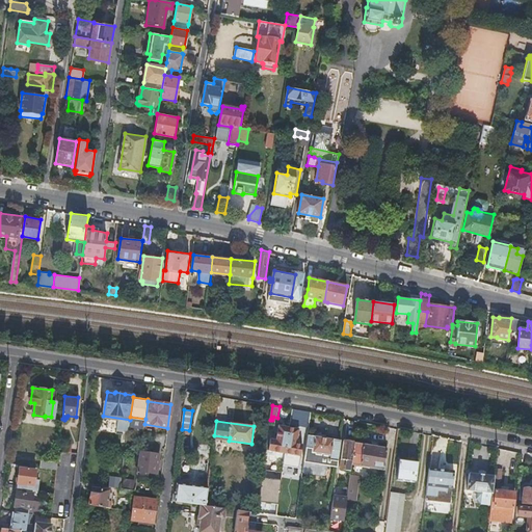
[(268,456),(284,458),(285,450),(289,427),(280,425),(277,434),(271,433),(270,441),(269,450),(268,456)]
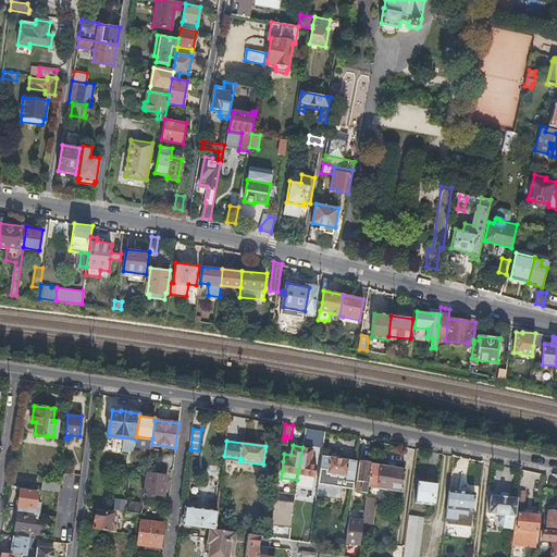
[(313,449),(302,447),(298,471),(297,480),(305,481),(305,487),(313,489),(317,465),(311,463),(313,449)]
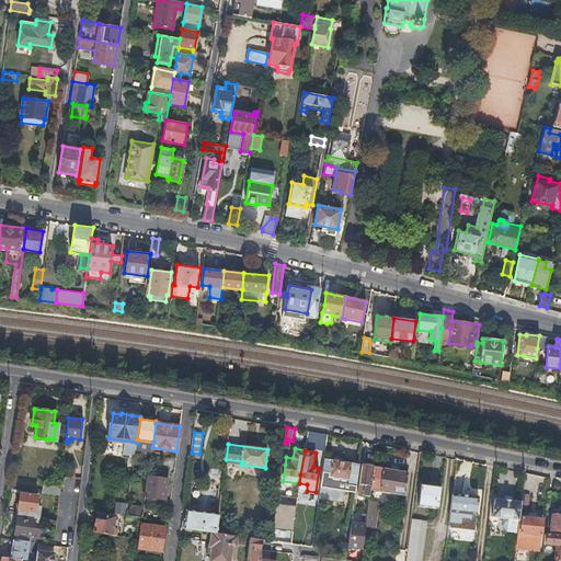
[(332,460),(324,459),(323,471),(321,487),(356,491),(359,464),(332,460)]
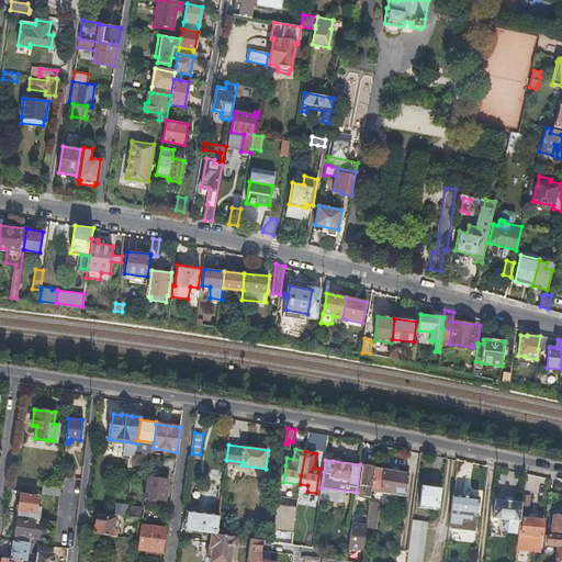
[(374,468),(374,467),(363,464),(359,495),(370,497),(371,491),(374,468)]
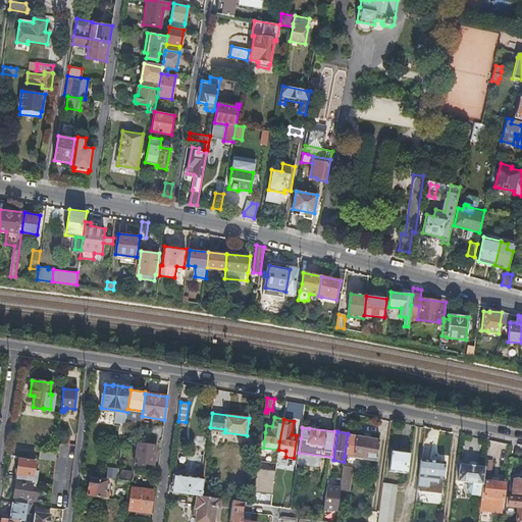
[(57,441),(68,444),(69,435),(58,433),(57,441)]
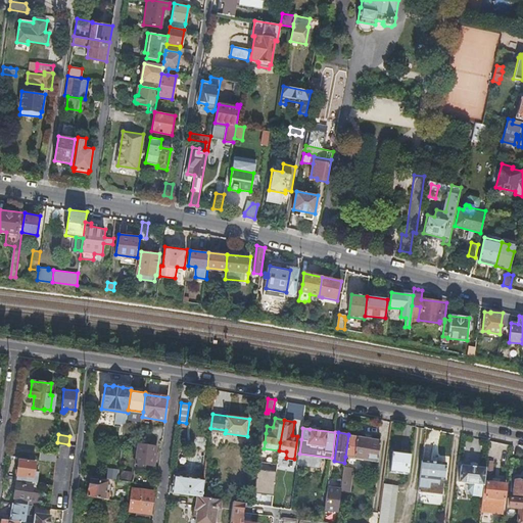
[(381,440),(348,435),(345,457),(378,462),(381,440)]
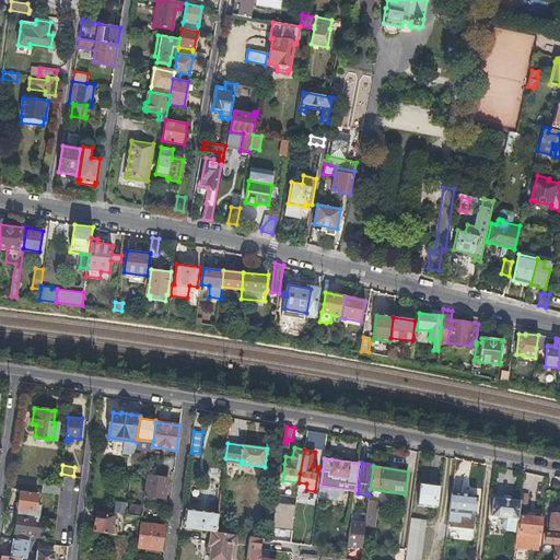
[(167,478),(148,476),(146,496),(165,498),(165,492),(168,492),(170,485),(166,483),(167,478)]
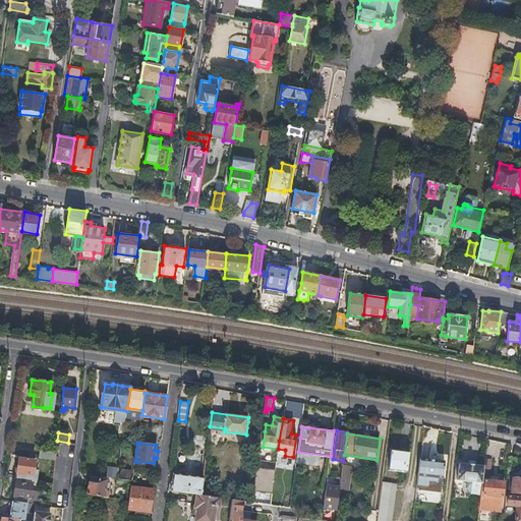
[(39,457),(55,459),(56,451),(41,449),(39,457)]
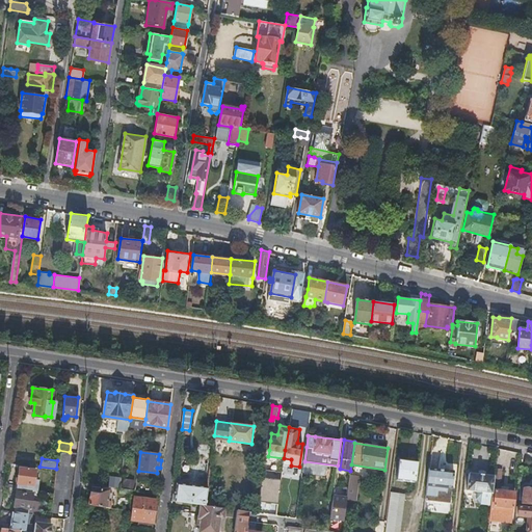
[(419,461),(400,458),(397,479),(416,482),(419,461)]
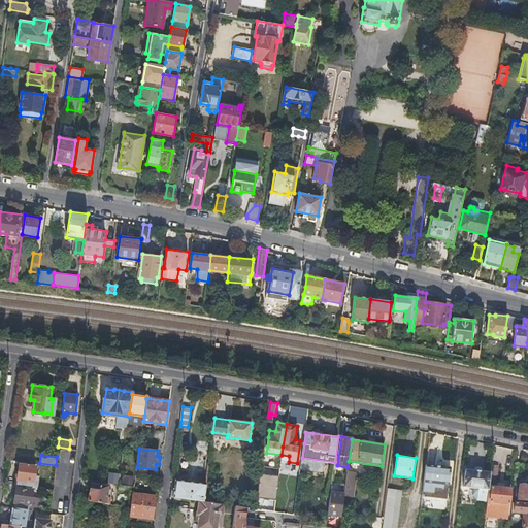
[(17,479),(37,481),(37,476),(33,475),(34,466),(19,464),(17,479)]
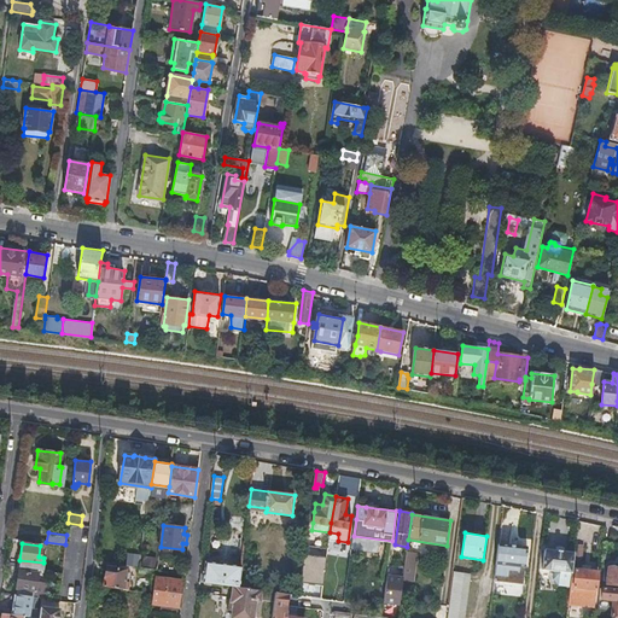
[(528,548),(499,543),(494,581),(523,584),(528,548)]
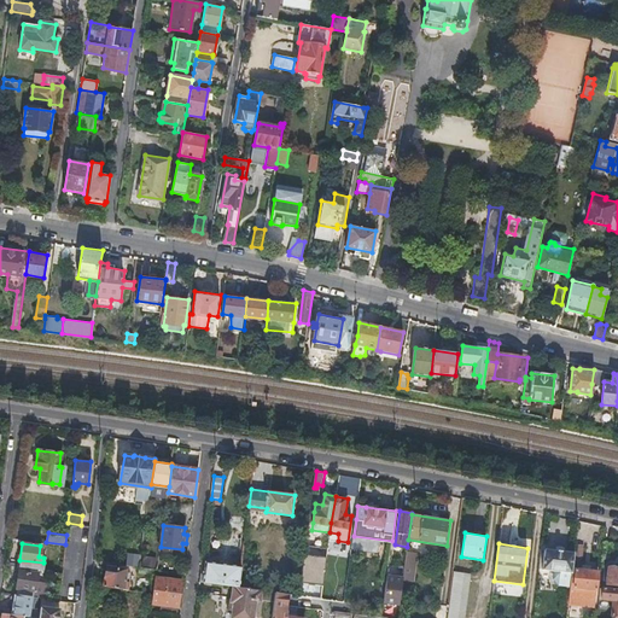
[(572,569),(575,553),(546,549),(543,569),(554,570),(554,578),(560,584),(571,587),(572,569)]
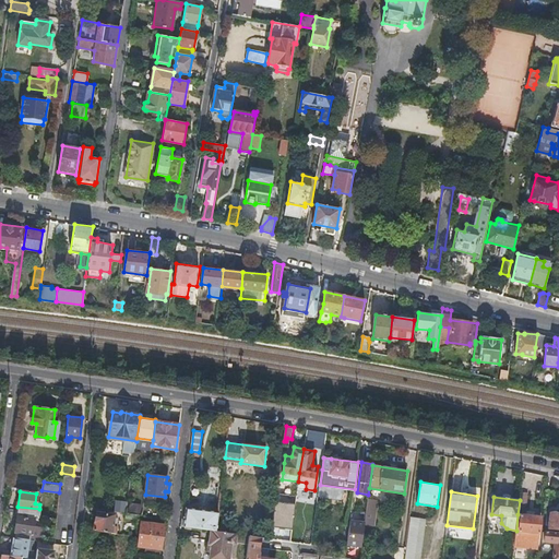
[(367,503),(365,524),(373,525),(377,500),(368,499),(367,503)]
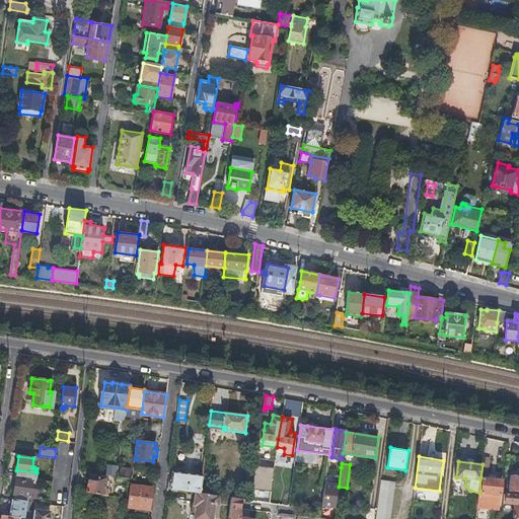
[(108,464),(107,474),(115,475),(117,466),(108,464)]
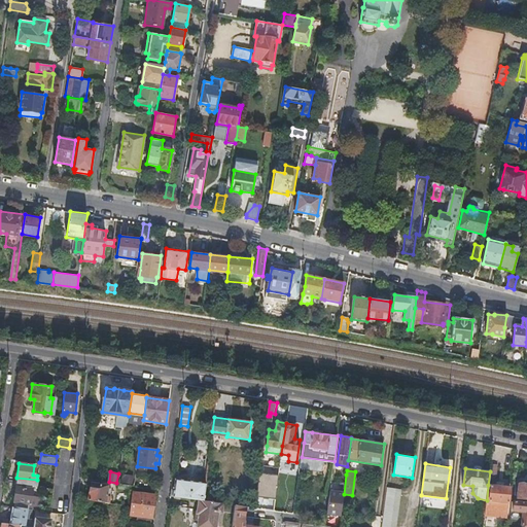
[(279,476),(259,472),(256,495),(276,498),(279,476)]
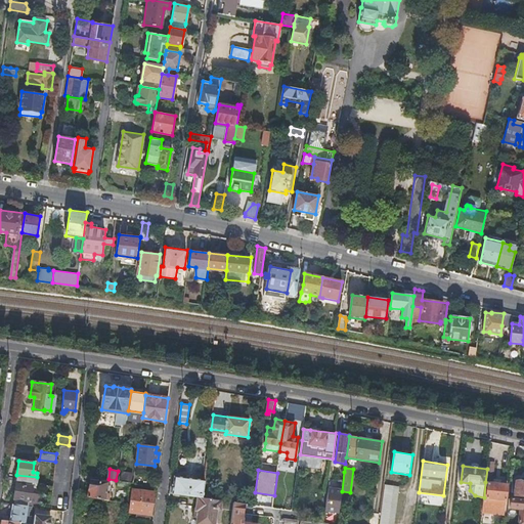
[(120,479),(131,481),(133,473),(122,471),(120,479)]
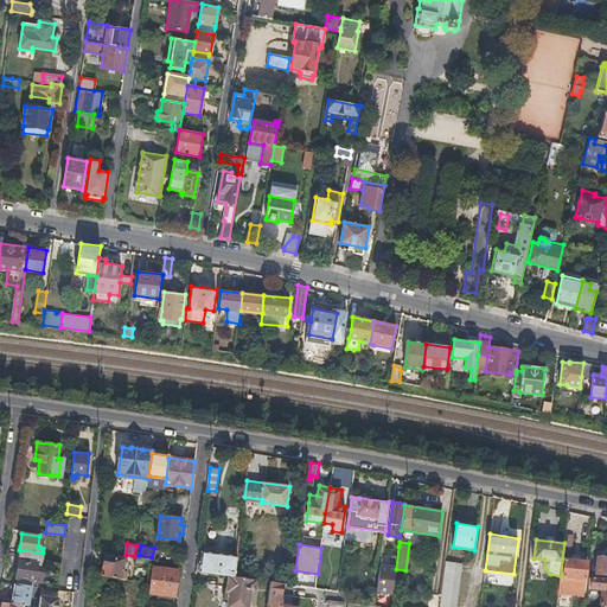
[(202,551),(199,572),(229,576),(234,576),(237,556),(202,551)]
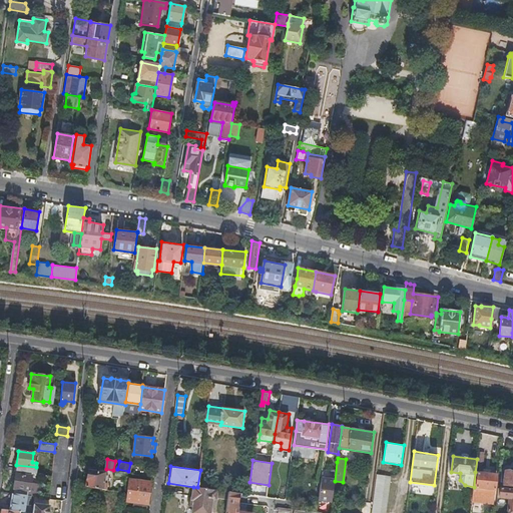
[(88,470),(86,486),(106,490),(107,483),(103,482),(105,472),(88,470)]
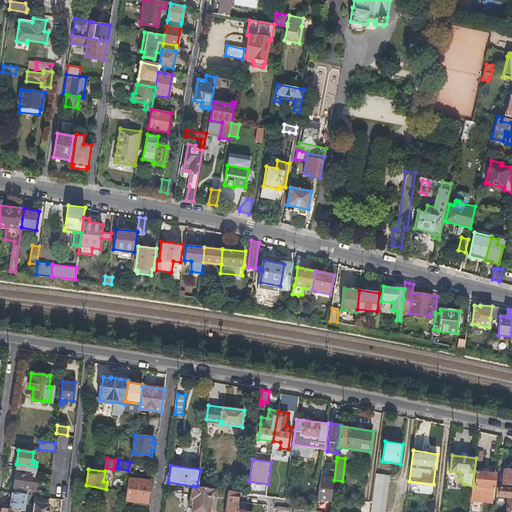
[(128,471),(116,469),(115,469),(114,475),(118,476),(118,478),(127,479),(128,471)]
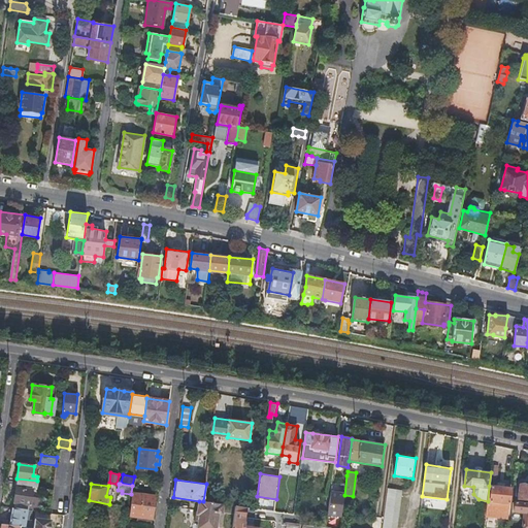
[(512,488),(489,486),(488,501),(487,510),(484,527),(489,527),(492,502),(509,504),(512,488)]
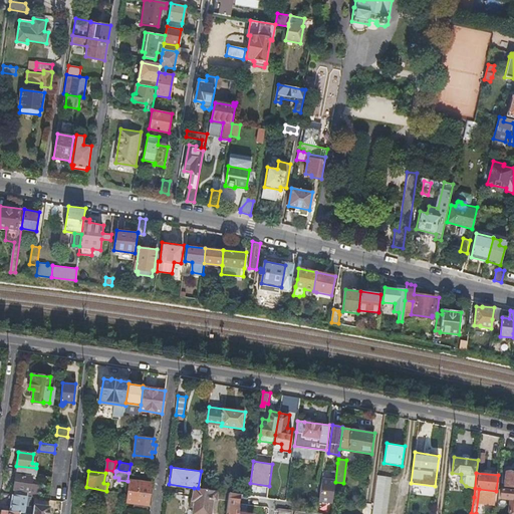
[(513,473),(506,473),(505,486),(513,487),(513,473)]
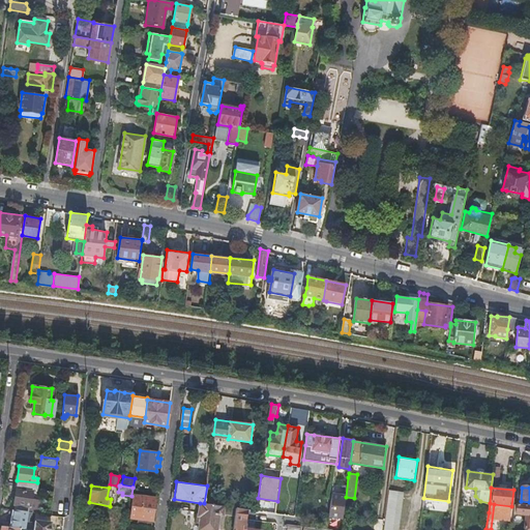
[(399,529),(404,491),(389,489),(385,519),(383,529),(399,529)]
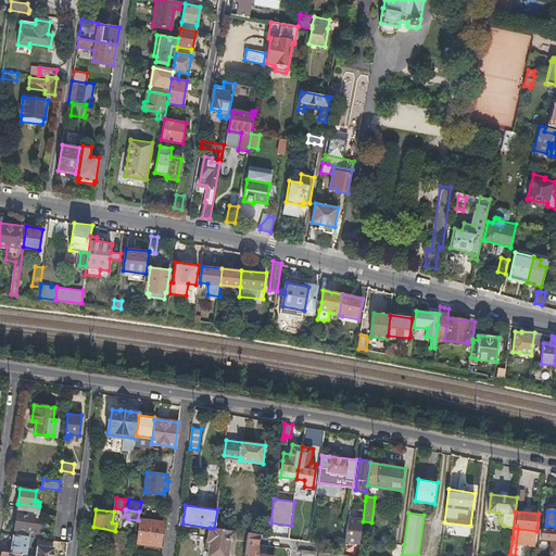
[(16,529),(15,535),(28,536),(30,536),(37,538),(41,539),(42,523),(33,522),(34,516),(16,514),(14,529),(16,529)]
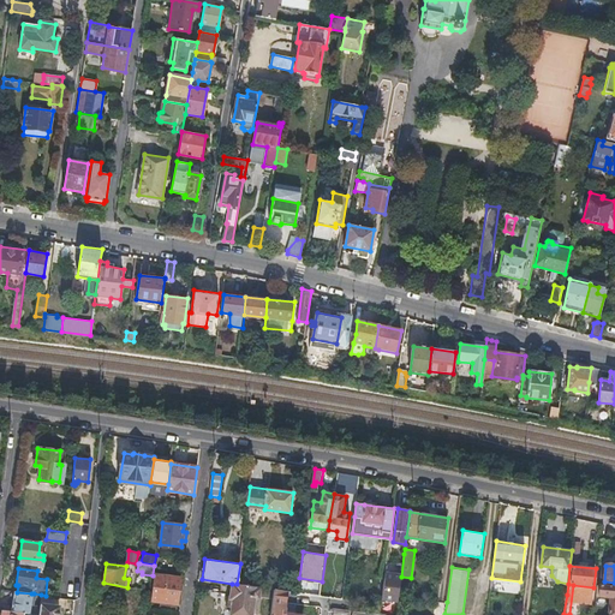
[(155,574),(154,591),(153,601),(177,603),(180,578),(155,574)]
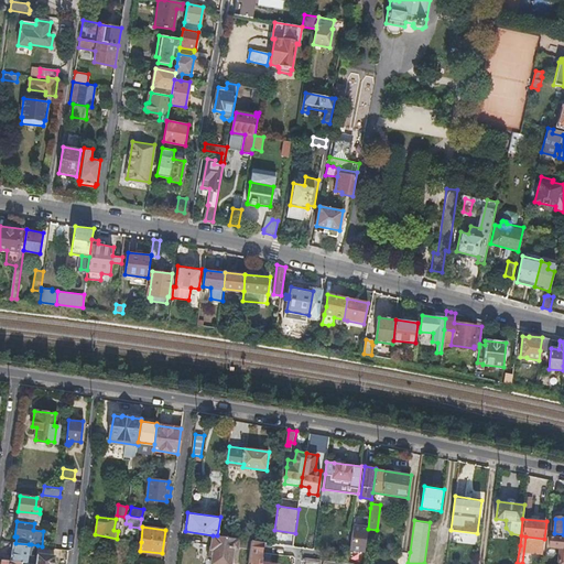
[(367,532),(353,530),(350,550),(365,552),(366,545),(367,532)]
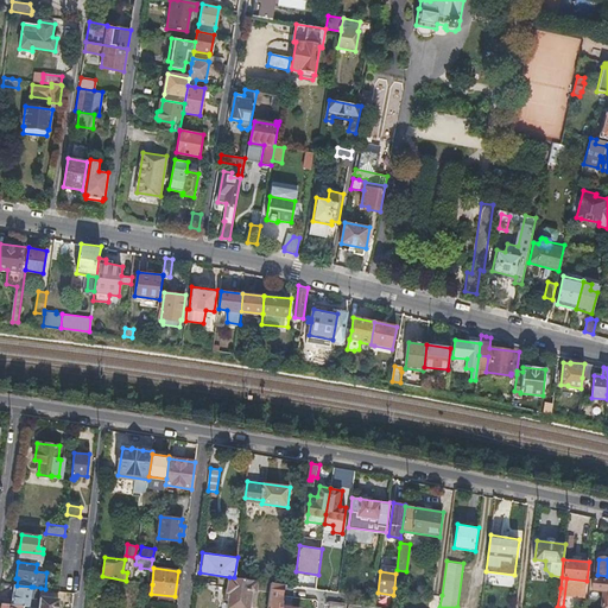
[(234,577),(229,577),(227,593),(229,594),(226,607),(248,607),(251,591),(255,591),(255,589),(270,590),(271,583),(234,577)]
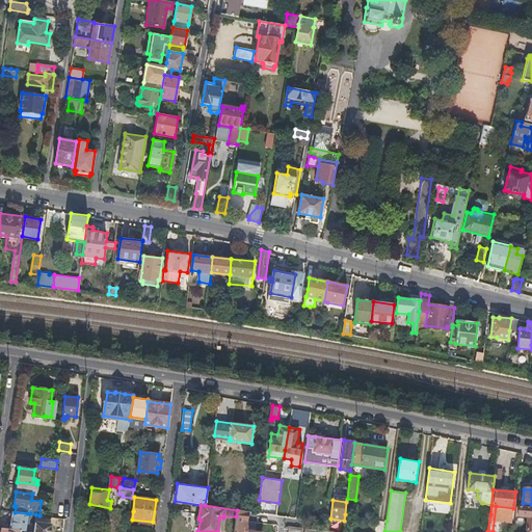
[(531,507),(520,506),(519,515),(528,516),(527,530),(531,530),(531,507)]
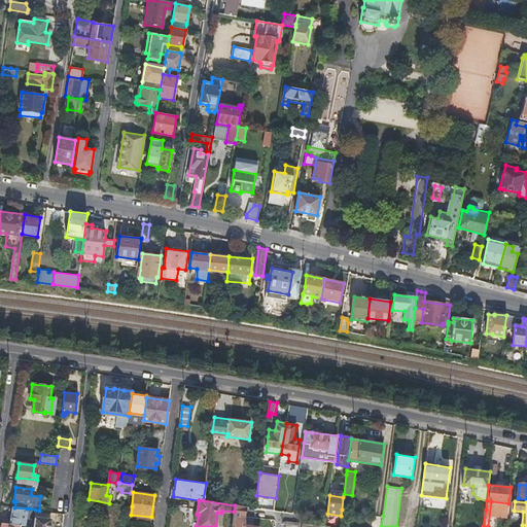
[(235,505),(234,512),(231,526),(244,526),(245,526),(246,518),(244,517),(245,506),(235,505)]
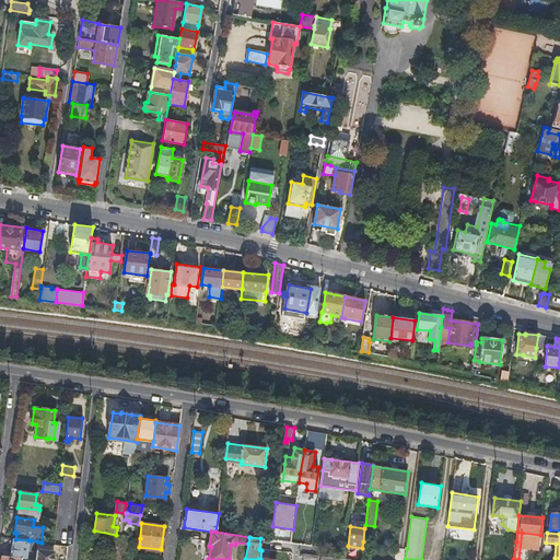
[(12,538),(10,556),(21,558),(26,558),(27,550),(27,543),(28,540),(15,539),(12,538)]
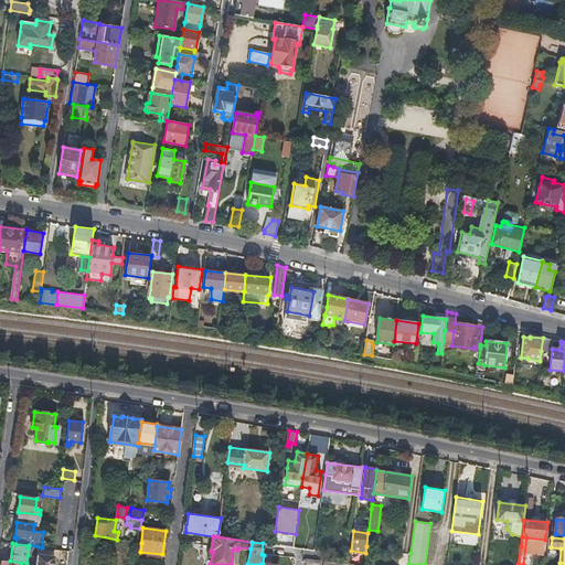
[(36,554),(53,556),(61,557),(62,550),(54,548),(42,547),(38,546),(36,554)]
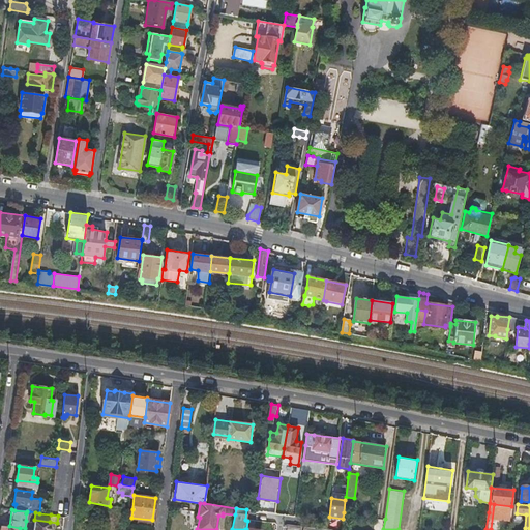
[(32,529),(49,529),(50,522),(34,520),(33,522),(32,529)]
